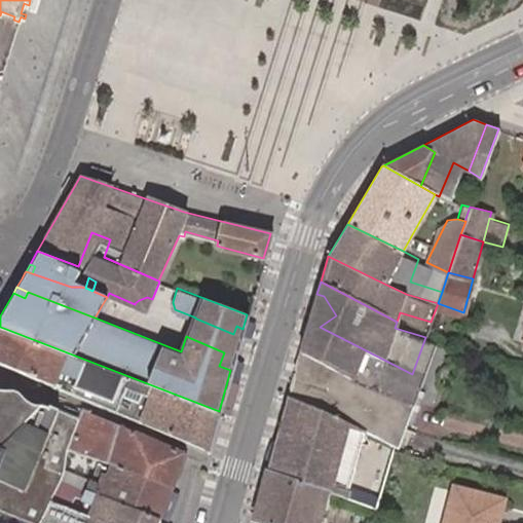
[(324,296),(316,294),(308,321),(320,327),(336,315),(324,296)]
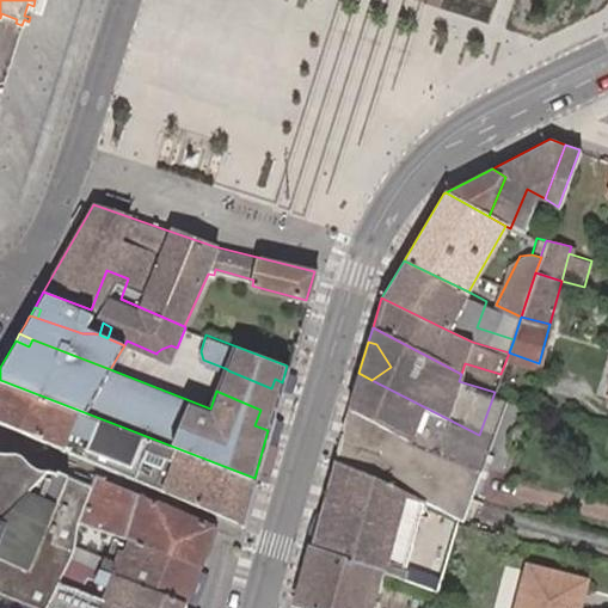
[(171,360),(177,348),(171,345),(161,349),(157,352),(157,354),(171,360)]
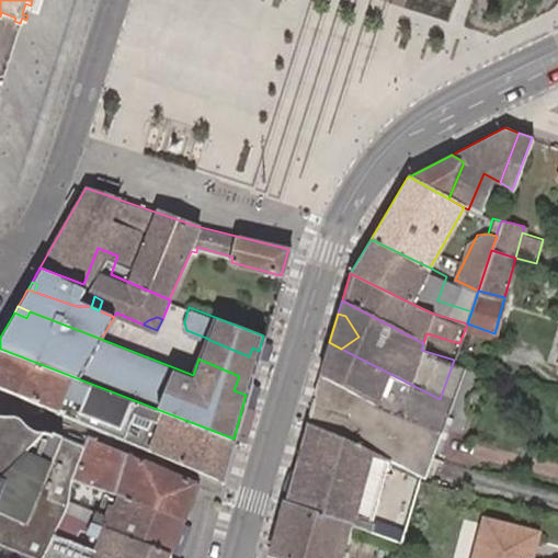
[(208,339),(206,338),(203,349),(198,359),(201,360),(208,339)]
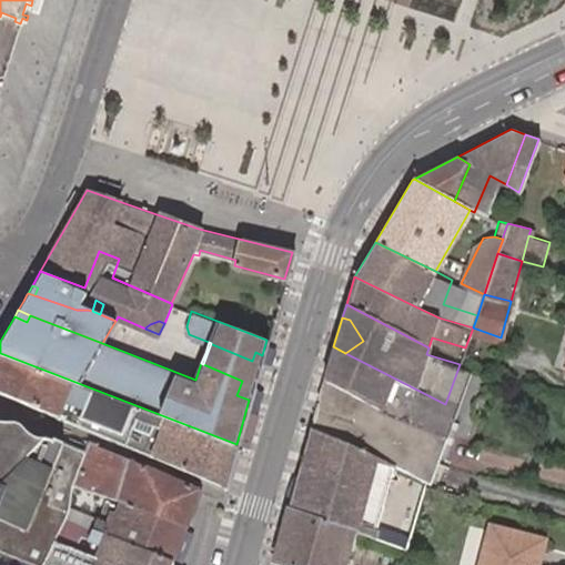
[(258,373),(260,364),(252,361),(212,344),(211,343),(203,364),(242,381),(253,385),(258,373)]
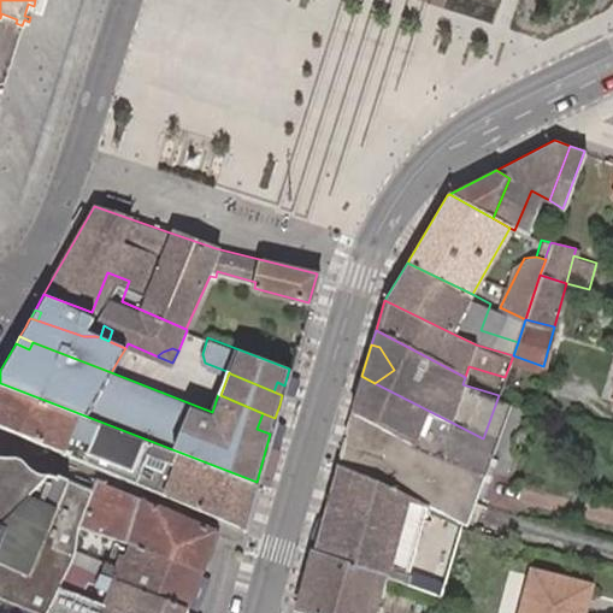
[(361,376),(357,393),(359,394),(375,383),(361,376)]
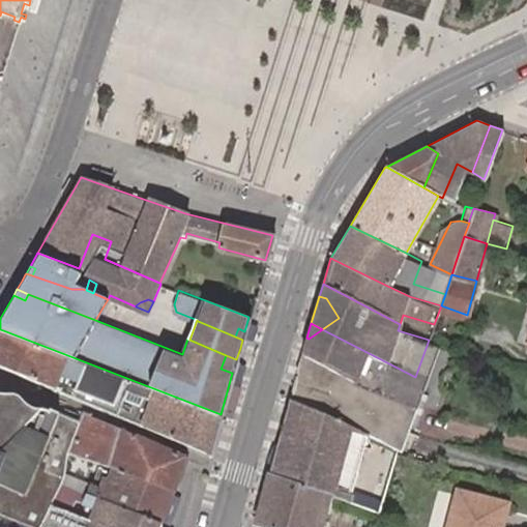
[(242,340),(244,331),(238,328),(235,337),(242,340)]
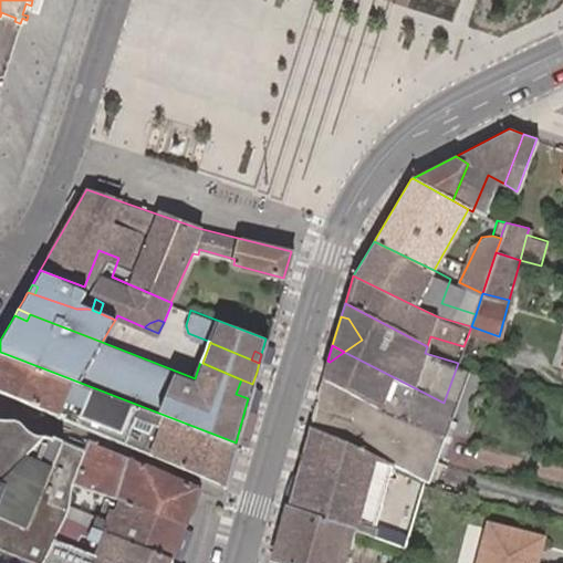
[(236,442),(3,353),(0,352),(0,388),(223,483),(236,442)]
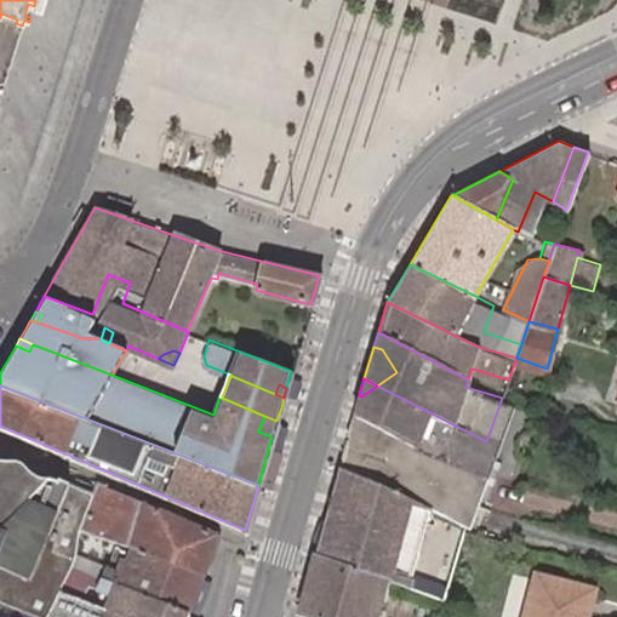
[(462,520),(467,523),(486,470),(478,466),(486,441),(377,386),(361,396),(359,395),(354,413),(340,466),(410,497),(429,506),(462,520)]
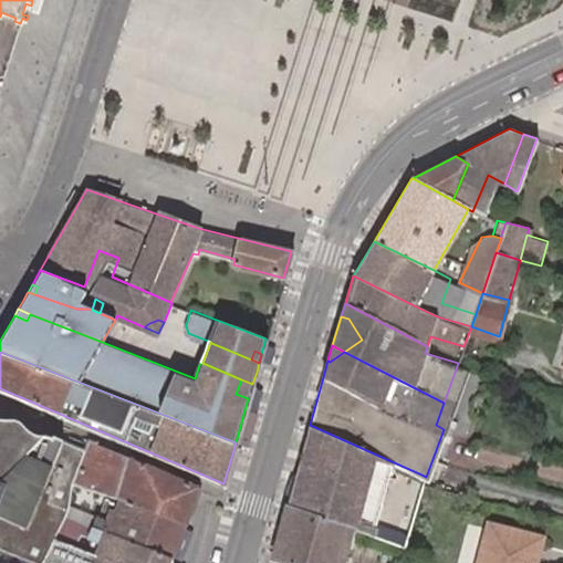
[(431,479),(439,458),(450,426),(466,431),(487,371),(458,363),(444,403),(436,425),(444,429),(426,477),(431,479)]
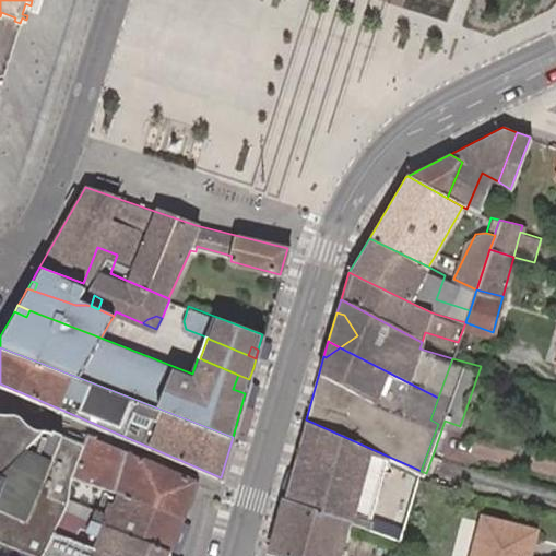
[(245,393),(249,379),(238,375),(233,389),(245,393)]
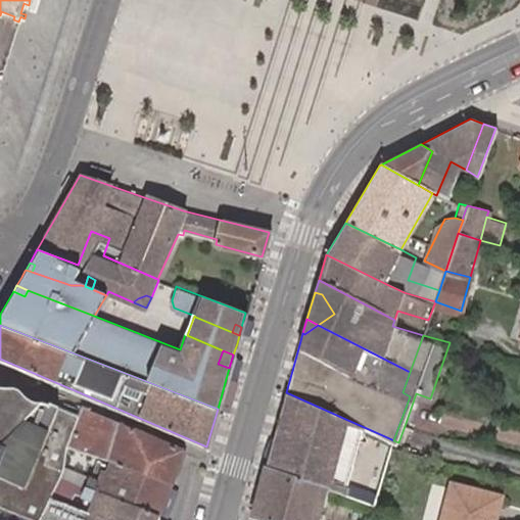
[(0,441),(34,457),(64,442),(78,415),(47,402),(45,406),(27,400),(24,392),(13,387),(5,391),(0,389),(0,441)]
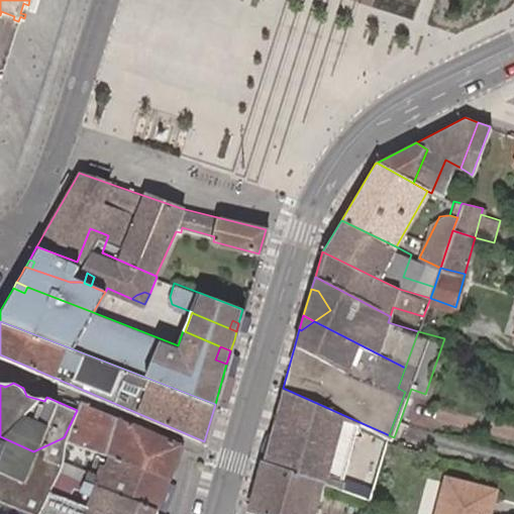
[(341,414),(283,388),(263,461),(319,482),(321,483),(341,414)]
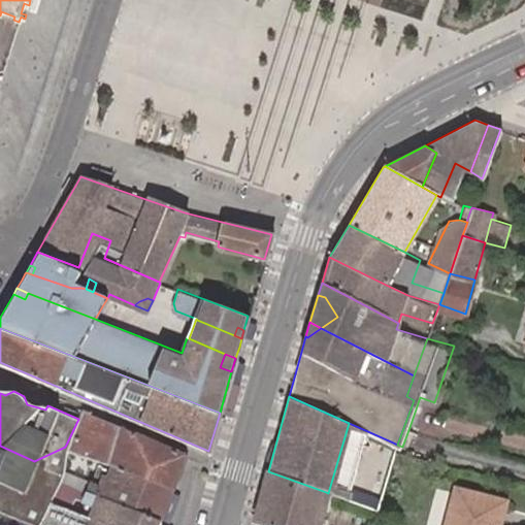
[(186,453),(83,407),(78,419),(65,447),(66,447),(101,462),(111,466),(113,462),(171,487),(186,453)]
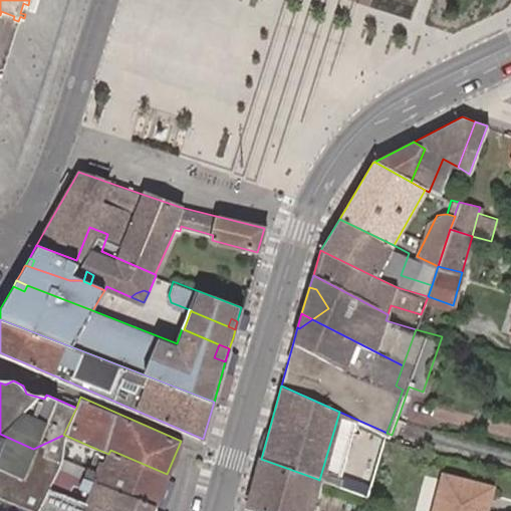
[(355,419),(339,412),(319,480),(336,486),(355,419)]
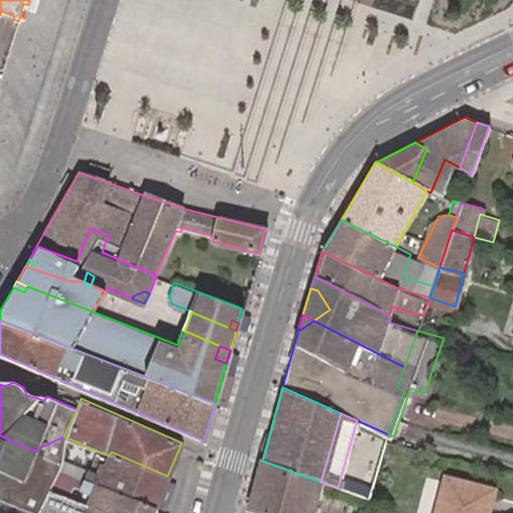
[(59,469),(65,436),(63,436),(33,451),(0,435),(0,499),(30,512),(36,512),(50,487),(55,477),(59,469)]
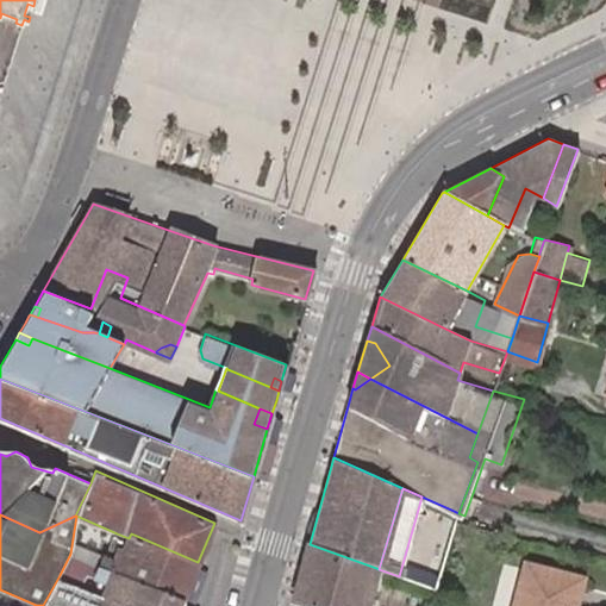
[(101,566),(183,600),(198,562),(131,533),(129,538),(117,533),(106,560),(98,556),(94,563),(101,566)]
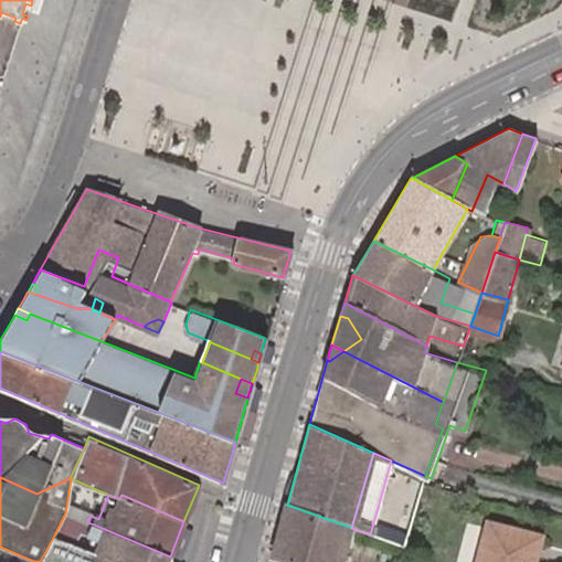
[(339,561),(349,527),(287,505),(275,558),(286,561),(339,561)]
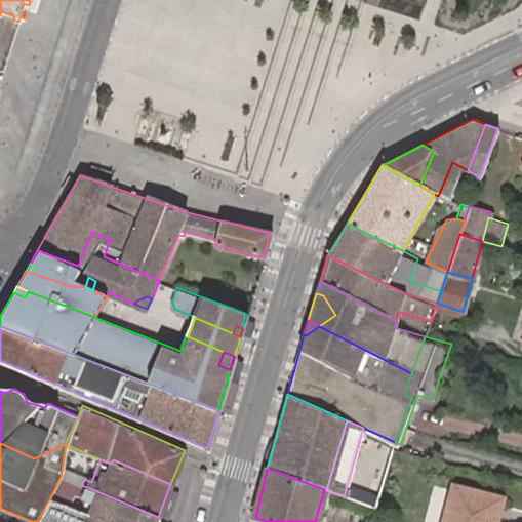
[(87,487),(81,485),(61,477),(56,485),(84,495),(87,487)]
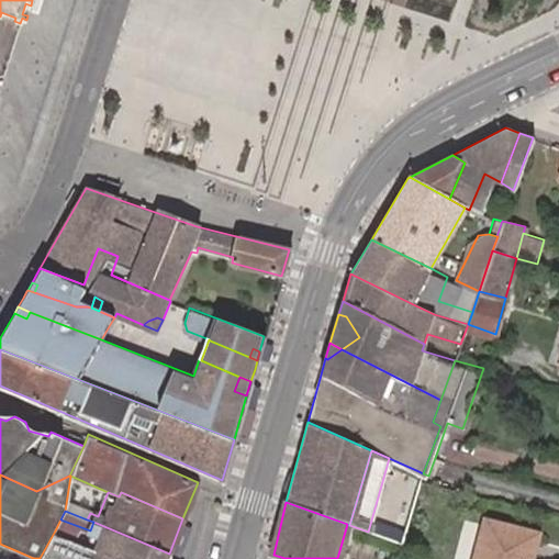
[(528,558),(536,533),(483,520),(472,558),(528,558)]
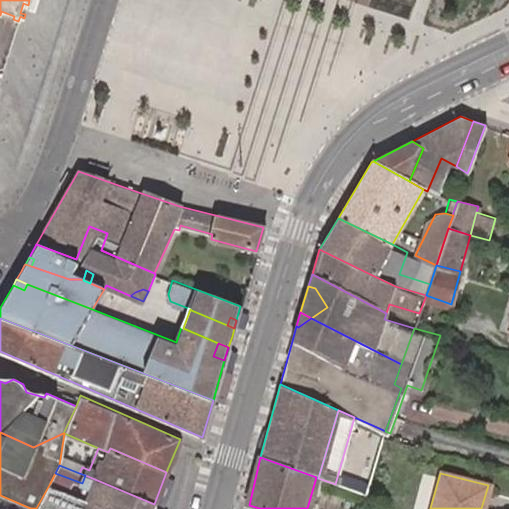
[(114,508),(151,508),(154,504),(85,475),(82,483),(93,488),(89,499),(114,508)]
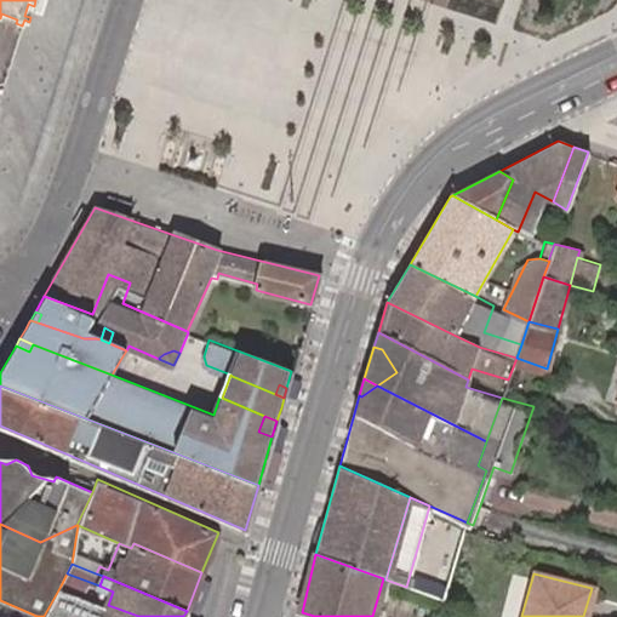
[(138,616),(108,605),(104,615),(72,601),(75,592),(61,586),(44,616),(138,616)]
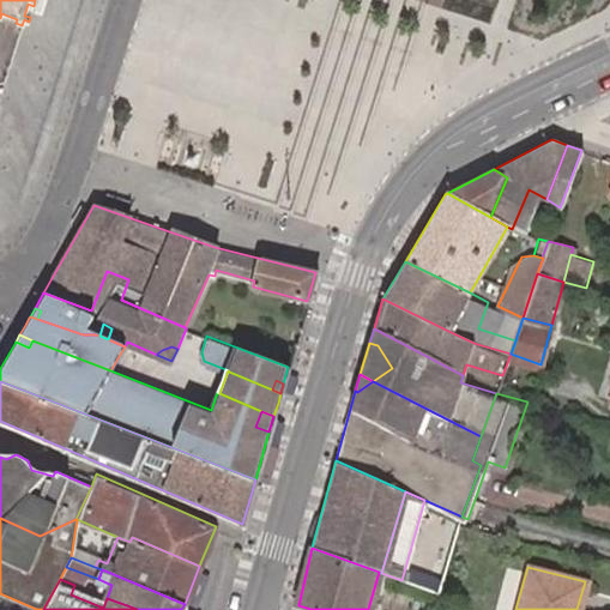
[(0,609),(36,609),(0,593),(0,609)]
